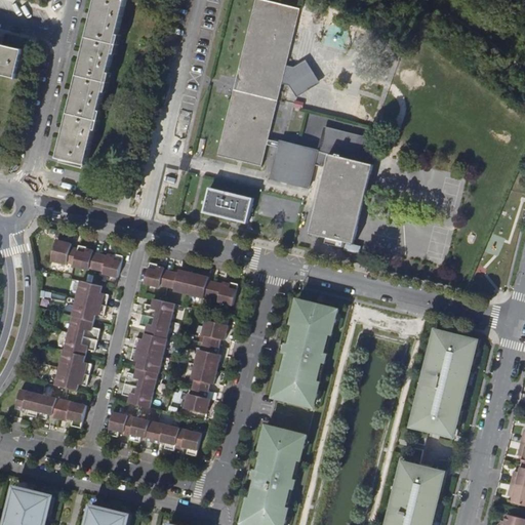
[(66,131),(59,158),(87,164),(127,0),(97,0),(94,18),(85,56),(76,93),(66,131)]
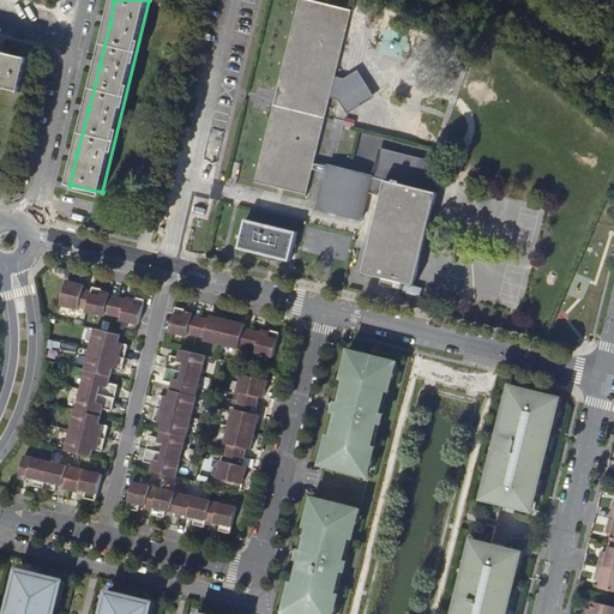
[(331,98),(336,77),(353,11),(306,0),(301,0),(257,181),(307,194),(314,168),(327,172),(319,209),(362,220),(367,198),(368,191),(384,194),(365,272),(385,277),(383,286),(402,290),(404,282),(415,284),(438,193),(422,190),(373,178),(329,167),(315,164),(331,98)]
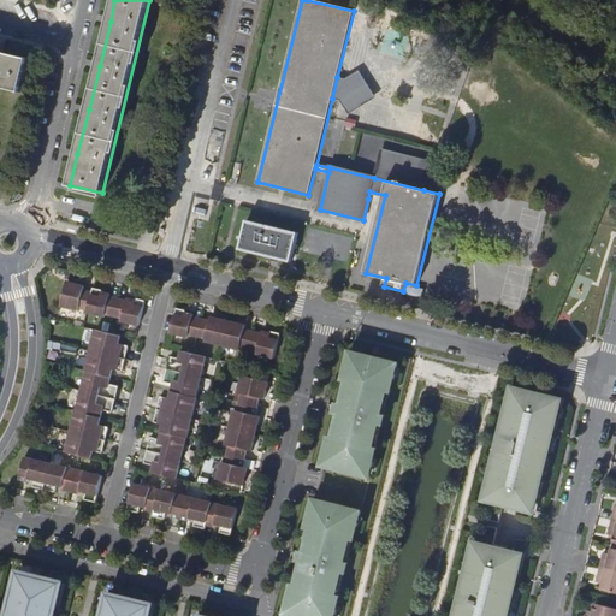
[(0,86),(22,92),(30,58),(1,51),(0,51),(0,86)]
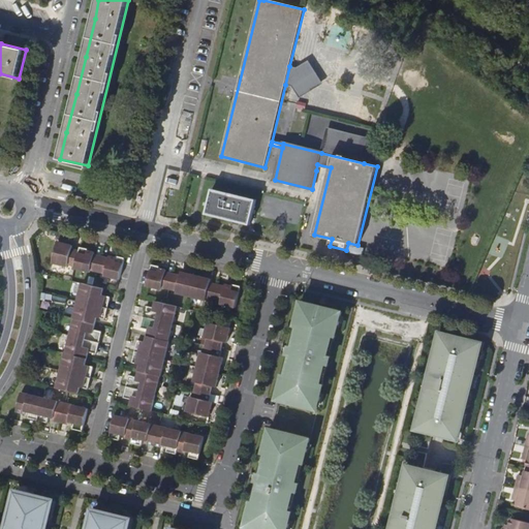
[(324,84),(309,60),(298,68),(289,66),(285,85),(293,87),(301,98),(324,84)]
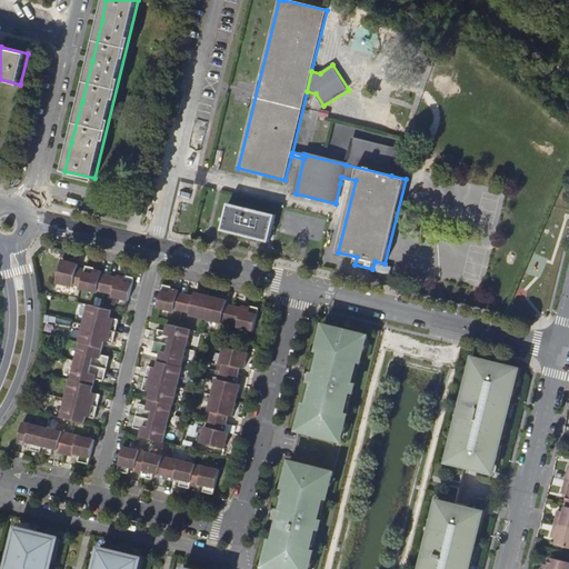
[(398,149),(351,138),(346,162),(346,165),(391,176),(398,149)]
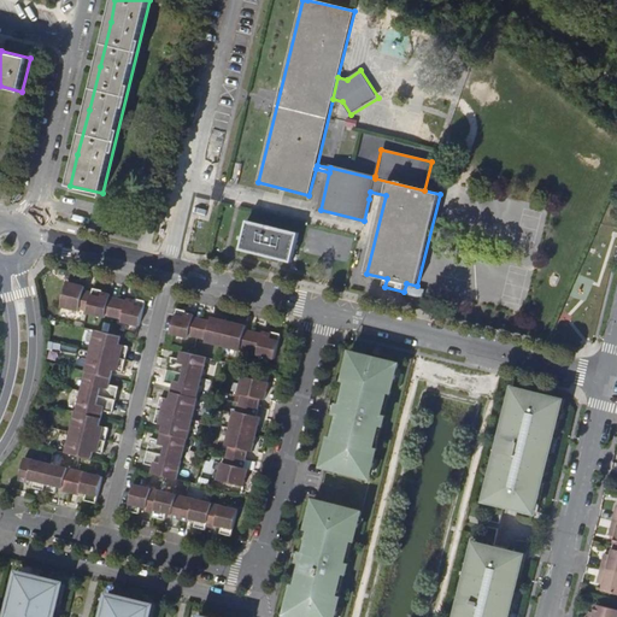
[(375,176),(331,165),(330,168),(375,178),(375,176)]
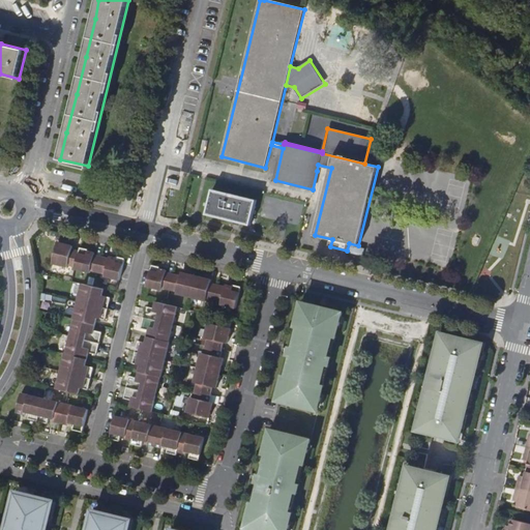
[(213,189),(207,214),(252,225),(257,200),(213,189)]
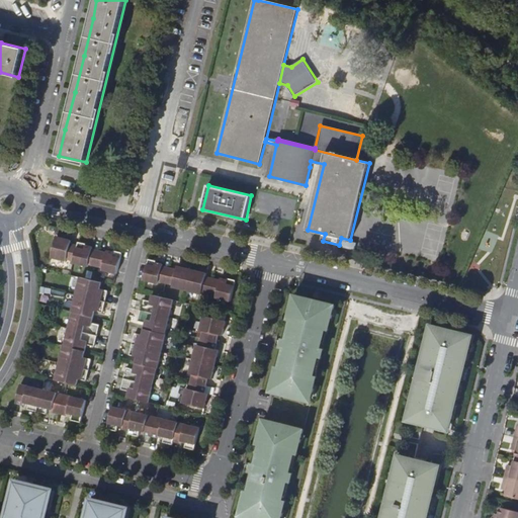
[(58,237),(53,257),(68,261),(68,259),(75,261),(74,263),(89,266),(89,264),(96,266),(103,268),(103,269),(118,273),(123,252),(118,252),(117,253),(114,253),(108,251),(107,253),(93,250),(93,248),(87,246),(84,245),(85,243),(79,242),(78,245),(72,244),(73,240),(58,237)]
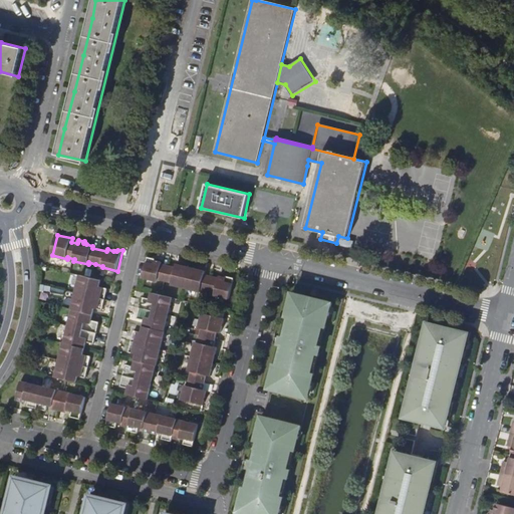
[(154,258),(148,257),(143,278),(158,281),(159,279),(173,282),(172,284),(187,288),(201,291),(201,289),(209,291),(216,293),(215,295),(230,299),(235,278),(230,277),(229,278),(226,277),(220,276),(219,278),(205,274),(206,271),(192,267),(177,264),(176,267),(162,264),(163,262),(156,260),(153,260),(154,258)]
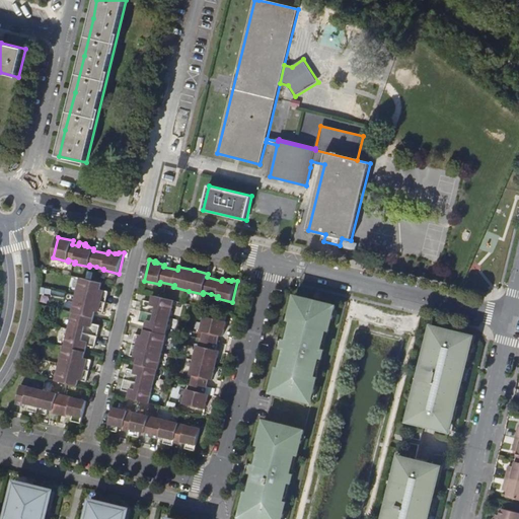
[(65,346),(57,380),(78,385),(79,379),(87,381),(92,359),(85,358),(88,345),(95,347),(101,325),(93,323),(96,311),(104,313),(109,291),(101,289),(103,283),(81,278),(73,312),(74,312),(66,346),(65,346)]
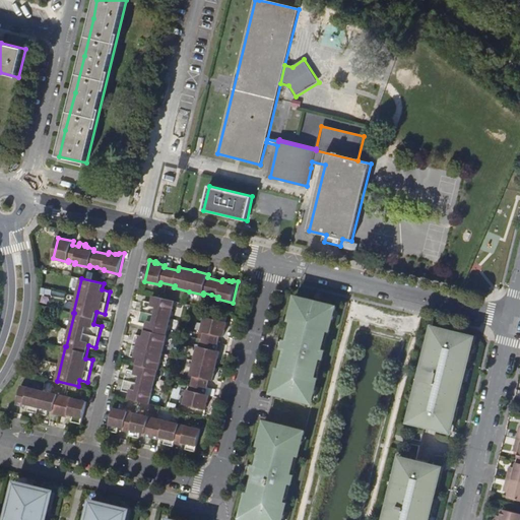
[(130,392),(129,399),(149,403),(158,370),(168,335),(167,335),(175,301),(154,296),(152,302),(144,301),(139,322),(147,324),(144,336),(136,334),(131,355),(139,358),(136,371),(128,369),(123,390),(130,392)]
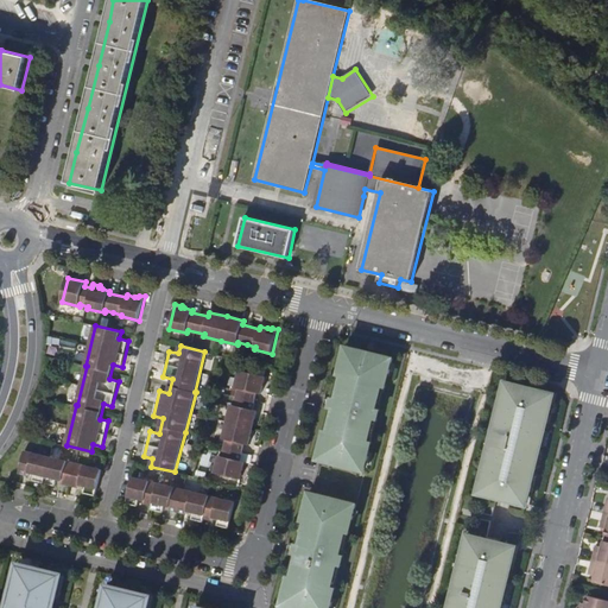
[(365,350),(348,347),(344,361),(348,362),(346,375),(331,432),(328,445),(324,444),(321,460),(336,463),(336,461),(353,466),(352,468),(367,472),(372,456),(367,456),(371,443),(385,386),(388,373),(392,373),(396,359),(380,355),(379,356),(363,353),(365,350)]
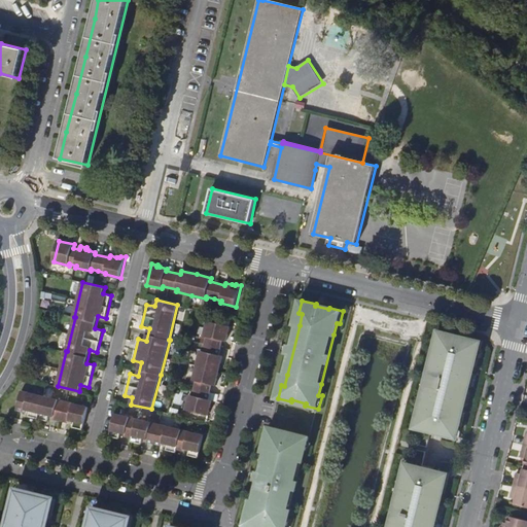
[(226,341),(231,326),(208,320),(205,336),(208,337),(205,351),(201,350),(194,380),(198,381),(194,395),(190,394),(186,410),(209,415),(213,400),(209,399),(212,385),(216,385),(223,356),(219,355),(223,341),(226,341)]
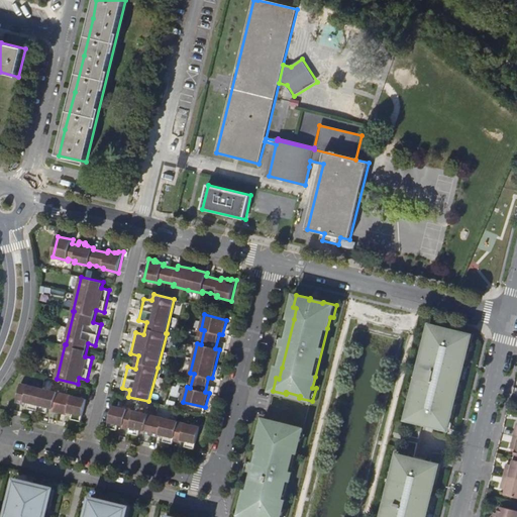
[(279,368),(282,368),(294,319),(291,319),(279,368)]
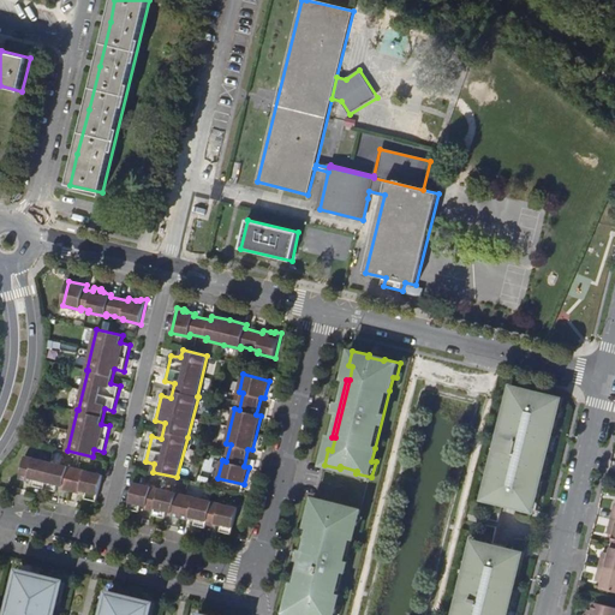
[(532,508),(560,400),(514,388),(488,496),(532,508)]
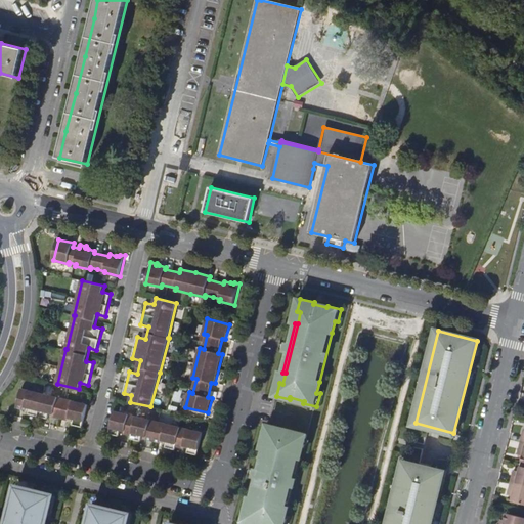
[(332,333),(319,382),(322,382),(335,333),(332,333)]
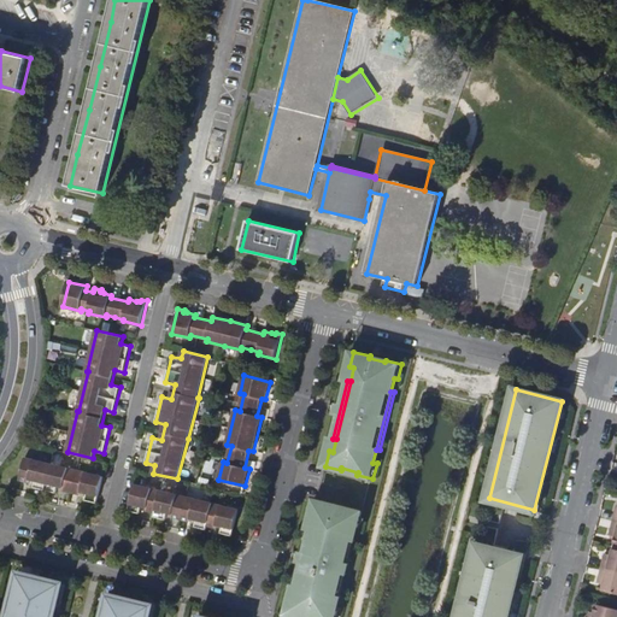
[(64,487),(63,491),(82,494),(82,492),(88,493),(86,500),(98,503),(104,476),(25,457),(21,480),(29,482),(30,480),(36,481),(34,487),(57,493),(58,486),(64,487)]
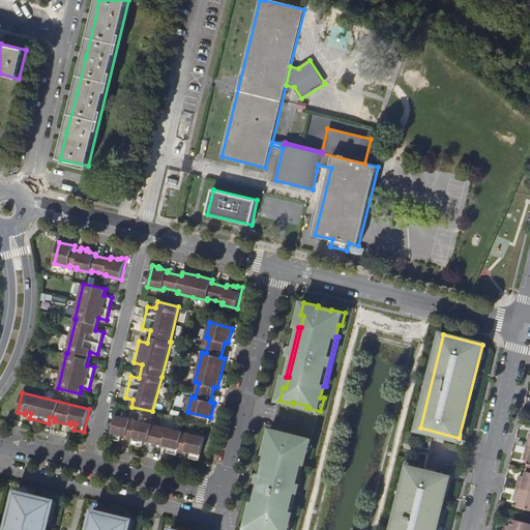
[(205,438),(116,416),(110,438),(120,441),(121,435),(126,436),(125,439),(134,440),(133,443),(143,446),(144,440),(149,441),(148,444),(164,448),(165,445),(169,446),(168,452),(177,454),(178,451),(186,453),(186,450),(192,451),(189,458),(200,461),(205,438)]
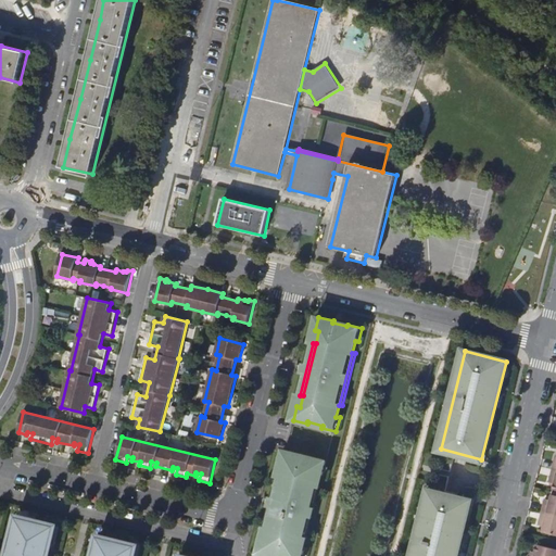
[(300,454),(286,451),(282,464),(286,465),(282,477),(269,529),(267,541),(263,540),(260,554),(269,555),(274,555),(275,555),(279,555),(304,555),(306,551),(303,550),(306,538),(319,485),(321,474),(325,475),(329,460),(314,457),(314,459),(300,455),(300,454)]
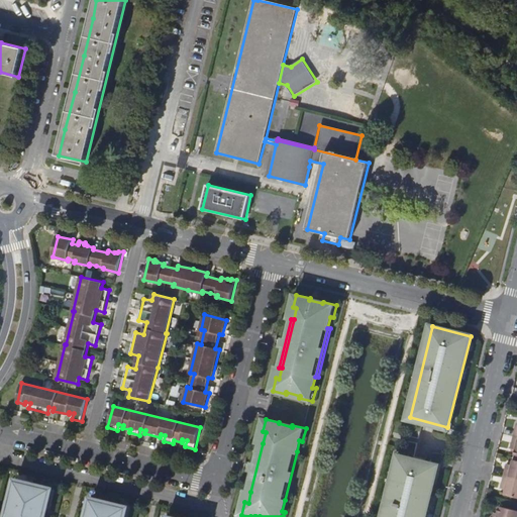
[(261,442),(248,491),(250,492),(263,443),(261,442)]
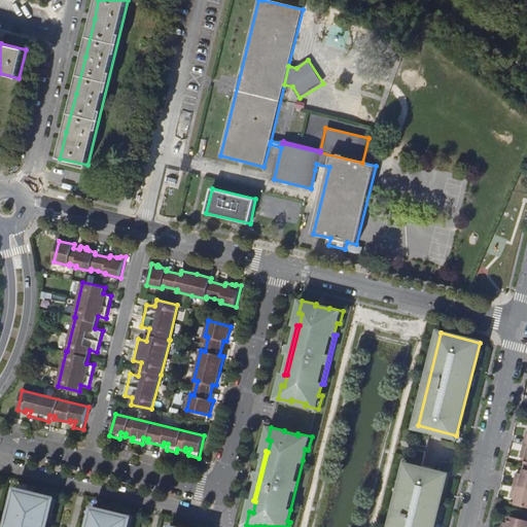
[(303,460),(290,510),(292,511),(305,461),(303,460)]
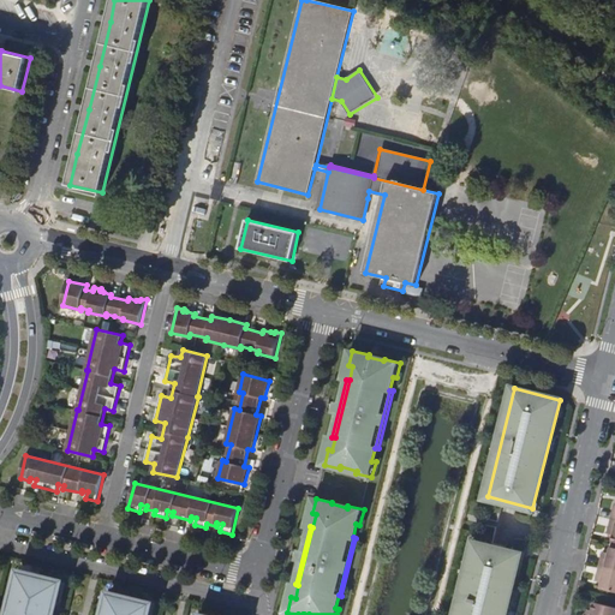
[(506,614),(521,554),(476,543),(458,614),(506,614)]
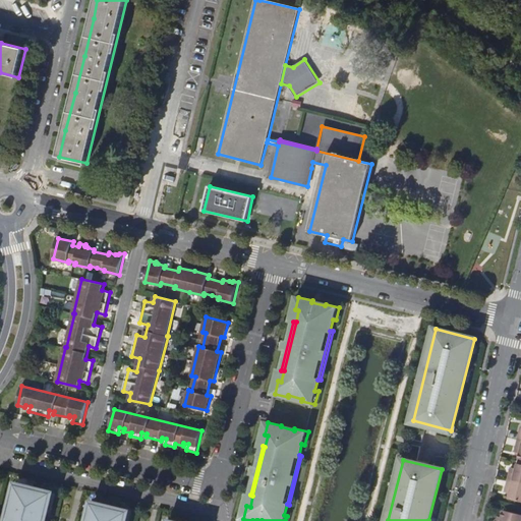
[(511,467),(508,479),(520,482),(520,463),(517,463),(516,468),(511,467)]
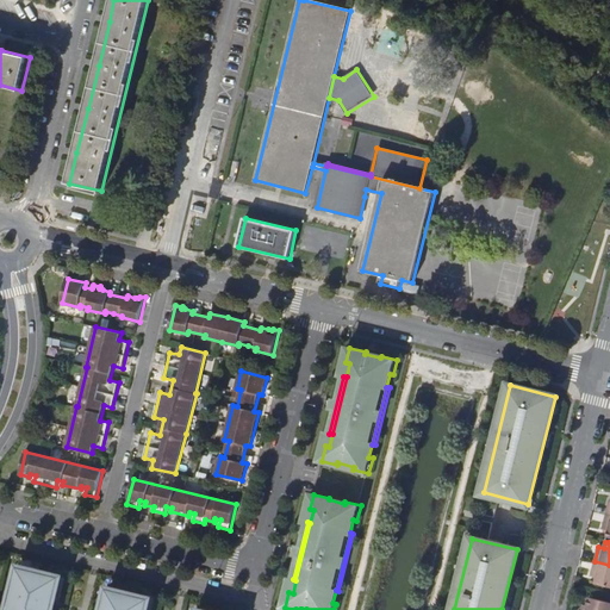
[(609,565),(595,561),(591,576),(597,577),(596,583),(609,586),(609,565)]
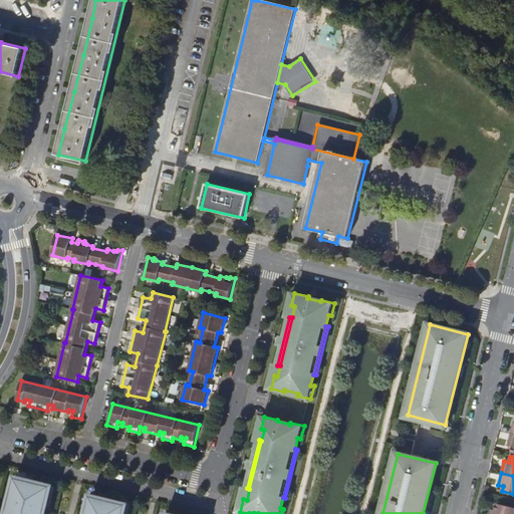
[(7,513),(45,513),(52,486),(16,477),(7,513)]
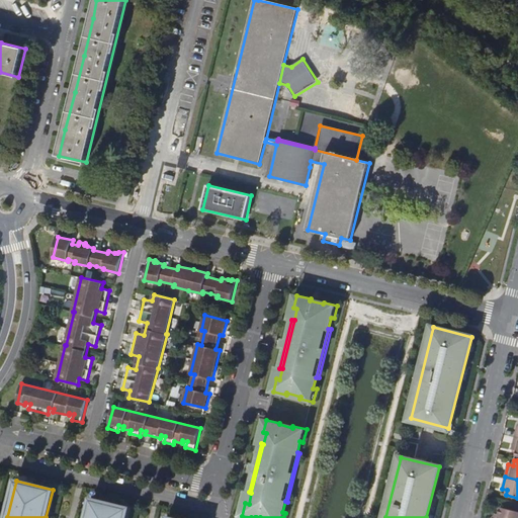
[(88,517),(125,517),(128,508),(93,499),(88,517)]
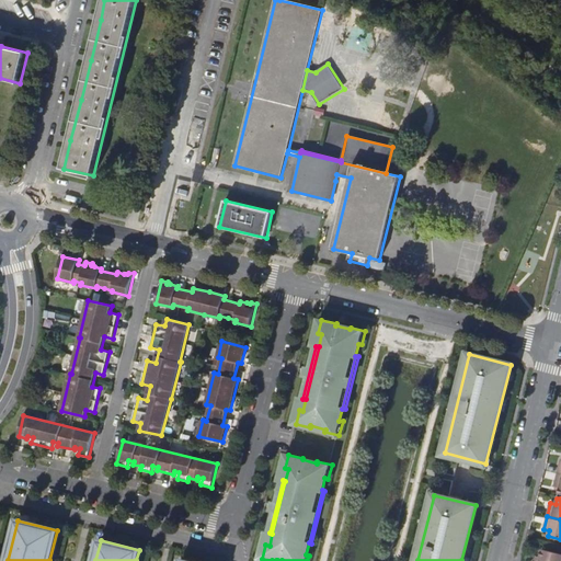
[(560,560),(560,553),(542,549),(540,557),(538,560),(560,560)]
